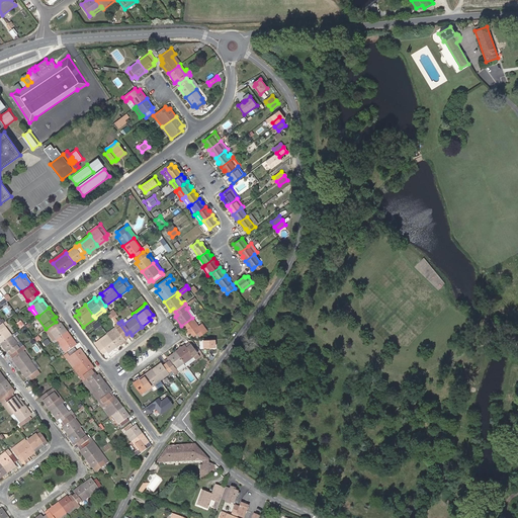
[(192,318),(181,326),(188,334),(190,332),(193,336),(197,332),(204,328),(202,324),(198,326),(192,318)]
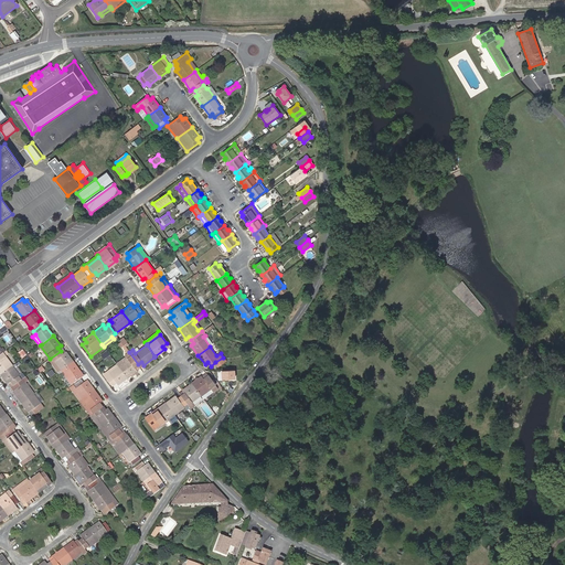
[(0,373),(1,374),(12,366),(6,356),(8,354),(6,351),(4,351),(0,354),(0,373)]
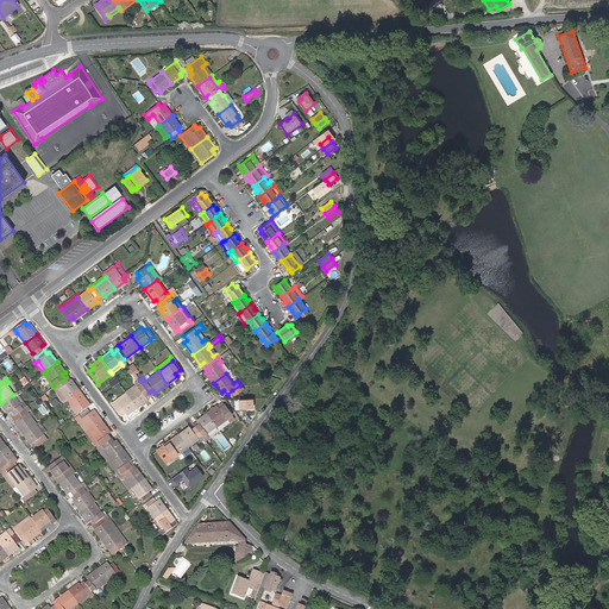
[(66,400),(79,390),(70,380),(68,382),(66,378),(54,387),(63,401),(66,400)]
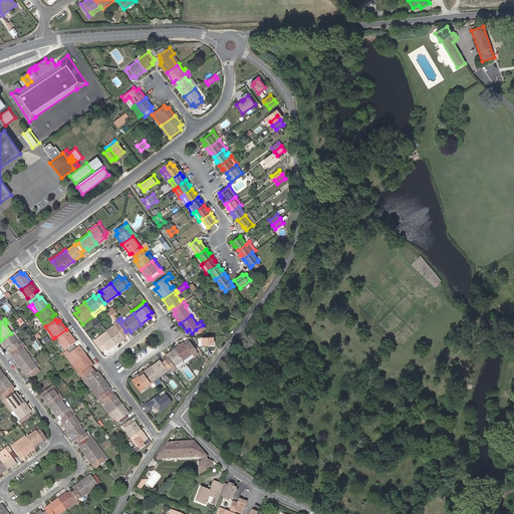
[(125,331),(117,320),(115,321),(113,323),(114,324),(115,326),(107,332),(115,343),(124,337),(122,334),(125,331)]
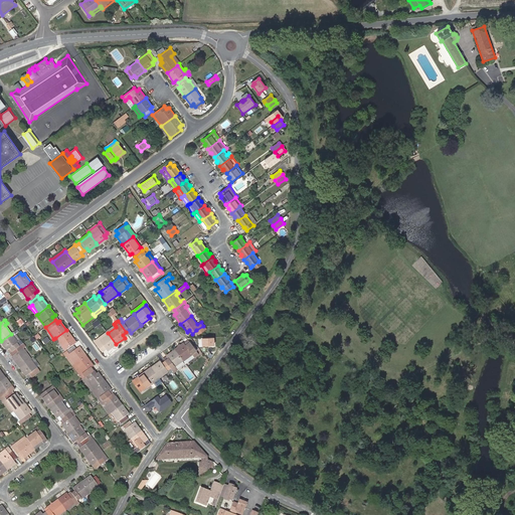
[(203,326),(196,330),(199,334),(206,329),(203,325),(203,326)]
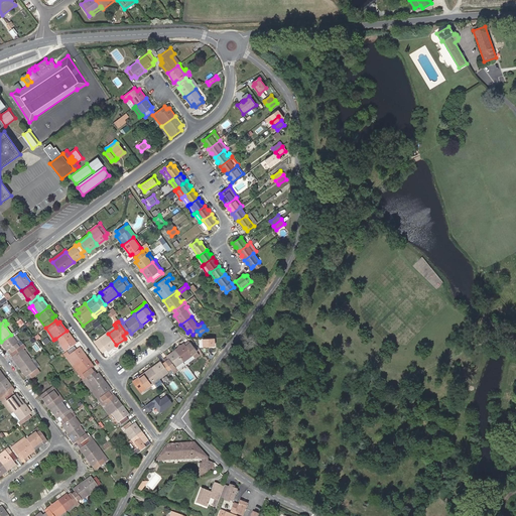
[(11,335),(1,342),(8,352),(10,350),(12,352),(22,346),(22,345),(15,335),(19,333),(17,331),(11,335)]
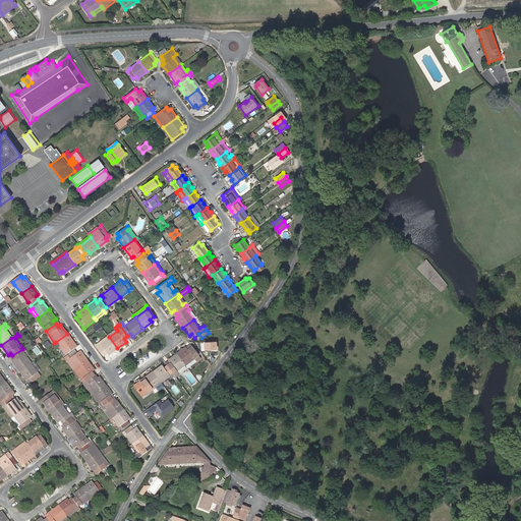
[(73,343),(67,334),(56,342),(63,351),(63,350),(65,353),(73,347),(71,344),(73,343)]
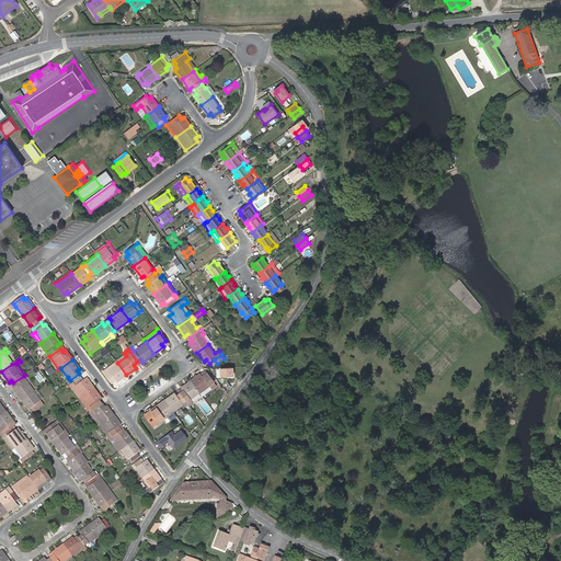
[(117,363),(116,362),(106,368),(107,370),(117,363)]
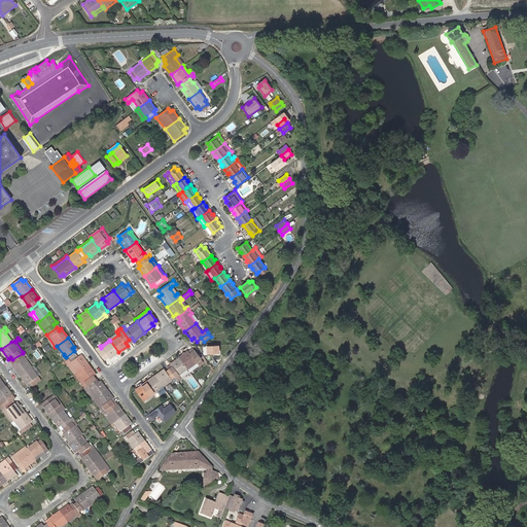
[(101,348),(100,346),(97,349),(104,358),(107,356),(109,358),(118,352),(110,341),(101,348)]
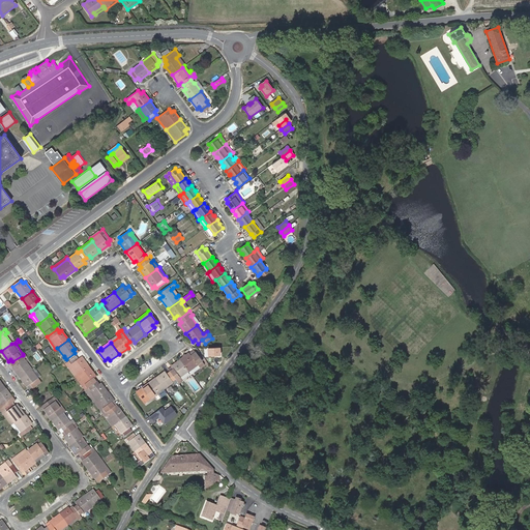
[(209,347),(209,356),(224,355),(223,346),(209,347)]
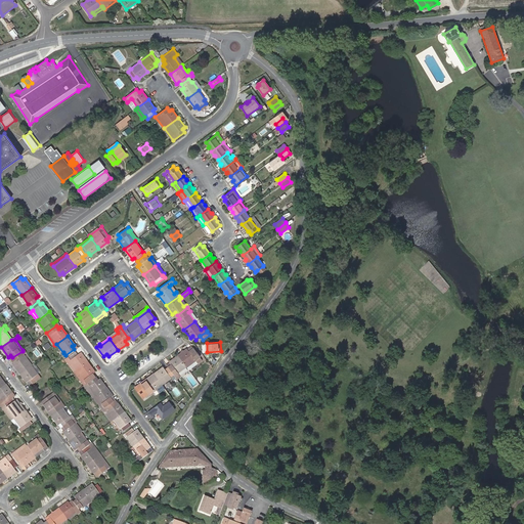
[(63,352),(63,353),(67,357),(75,351),(77,349),(74,345),(72,346),(74,349),(66,355),(63,352)]
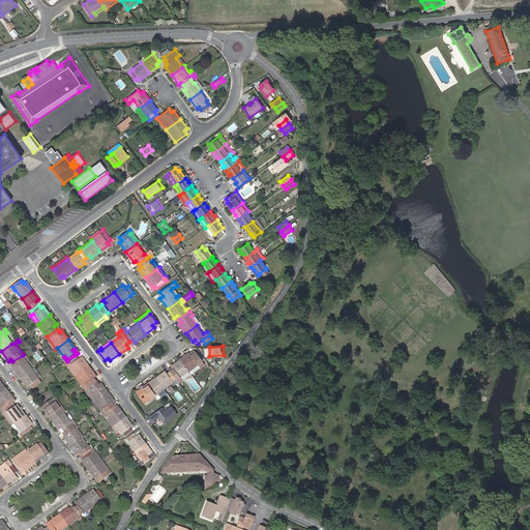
[(192,355),(189,353),(180,359),(188,371),(190,374),(204,363),(196,352),(192,355)]
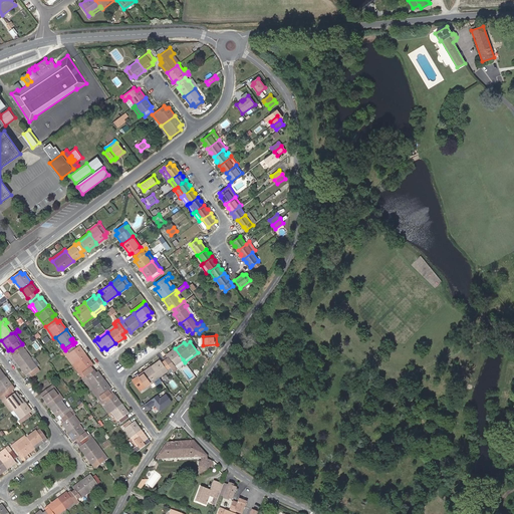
[(22,344),(12,350),(15,354),(12,356),(19,366),(30,358),(23,348),(24,346),(22,344)]
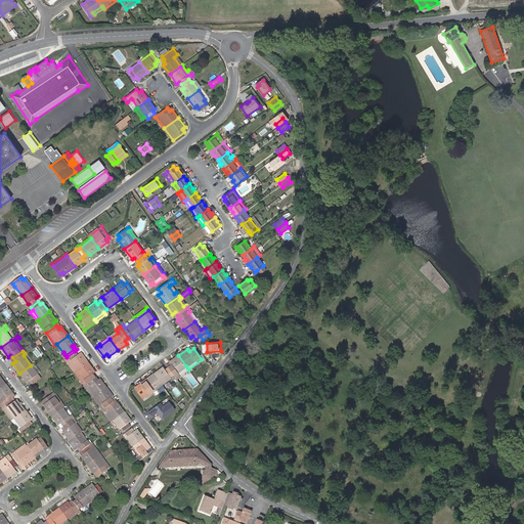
[(78,354),(76,352),(66,359),(74,372),(77,369),(87,362),(80,353),(78,354)]
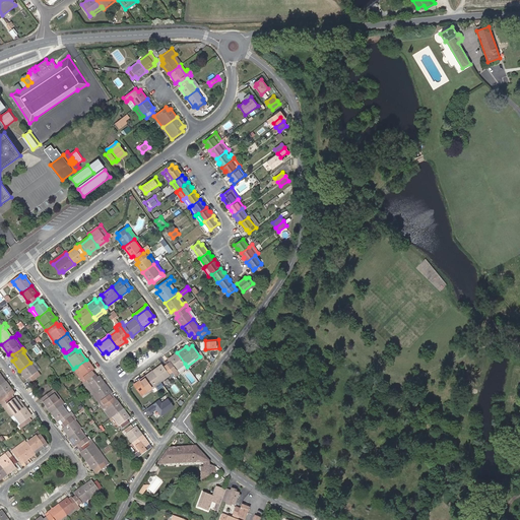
[(185,364),(177,352),(168,360),(170,362),(167,365),(172,372),(174,375),(176,376),(179,374),(176,370),(185,364)]
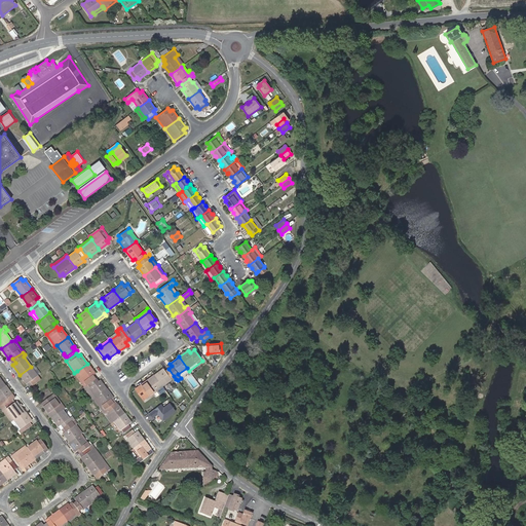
[(96,374),(87,364),(77,371),(87,385),(95,379),(92,376),(96,374)]
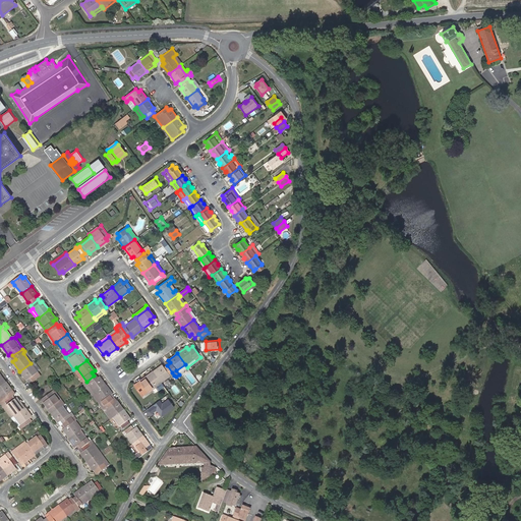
[(31,363),(19,371),(26,381),(30,379),(32,382),(40,375),(31,363)]
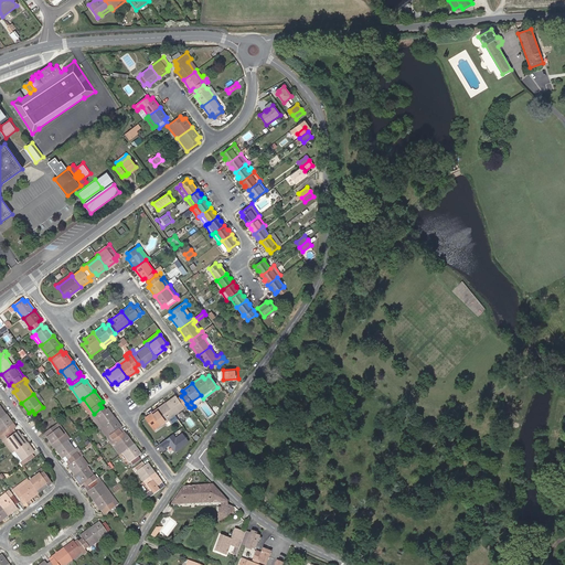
[(183,406),(187,404),(181,396),(178,398),(176,395),(166,403),(174,415),(184,407),(183,406)]
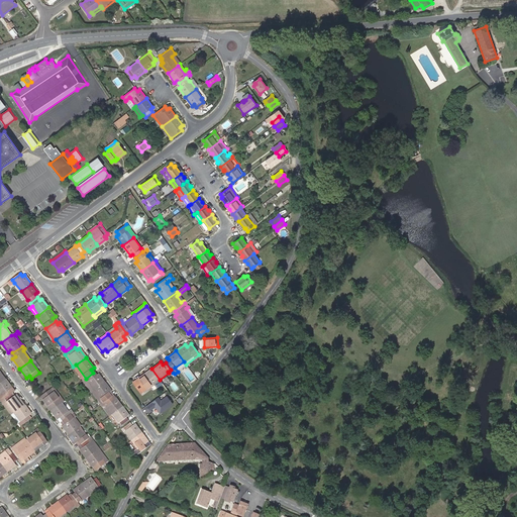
[(84,380),(86,379),(76,365),(73,367),(84,380)]
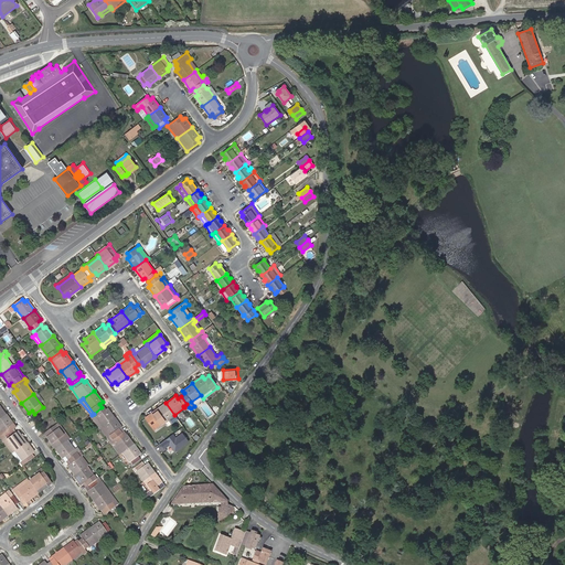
[(166,403),(146,418),(151,426),(158,420),(159,423),(161,425),(169,419),(172,424),(178,419),(174,415),(166,403)]
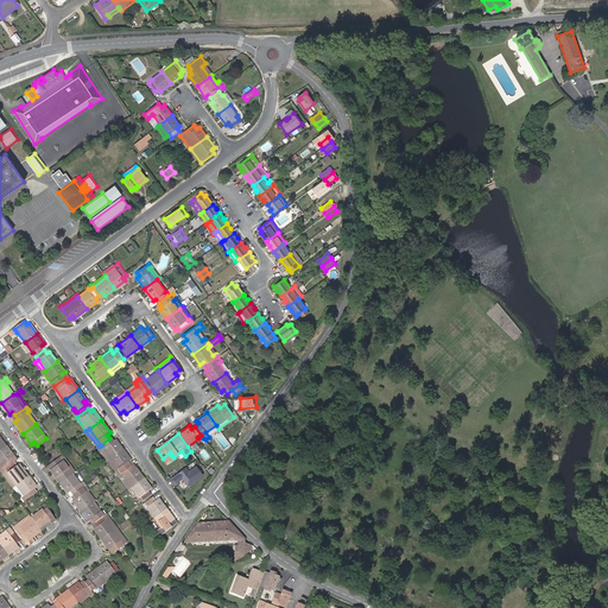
[(108,461),(122,450),(115,439),(112,442),(109,438),(101,445),(99,447),(97,448),(108,461)]
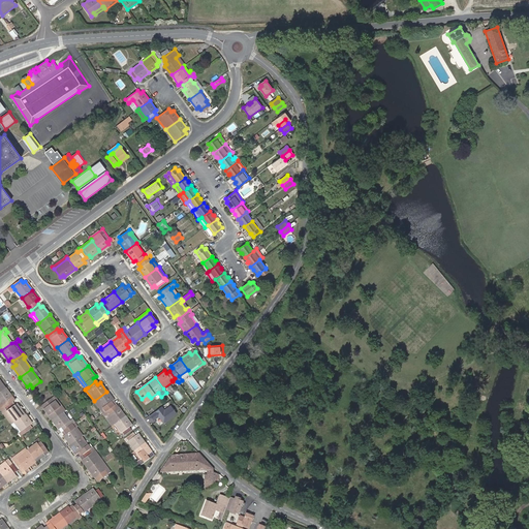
[(10,399),(12,397),(5,389),(0,392),(0,402),(2,405),(0,405),(0,408),(1,410),(4,408),(12,402),(10,399)]
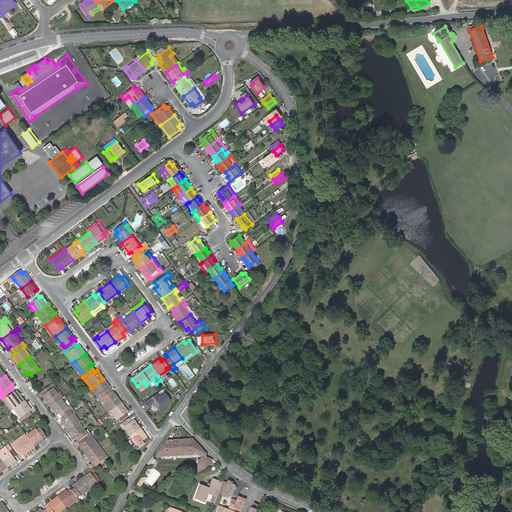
[(100,400),(110,393),(108,390),(110,388),(103,379),(91,388),(100,400)]
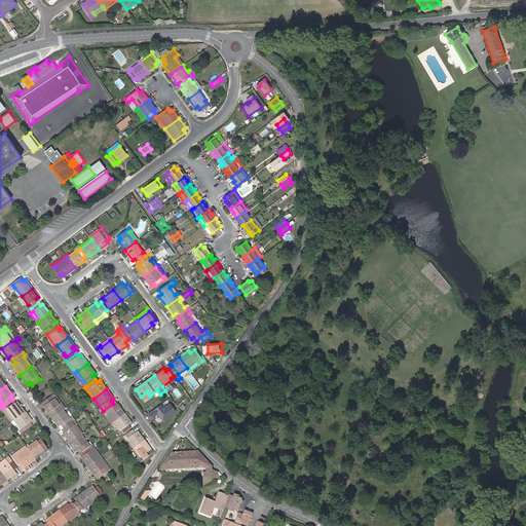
[(63,410),(65,408),(54,395),(51,397),(54,400),(63,410)]
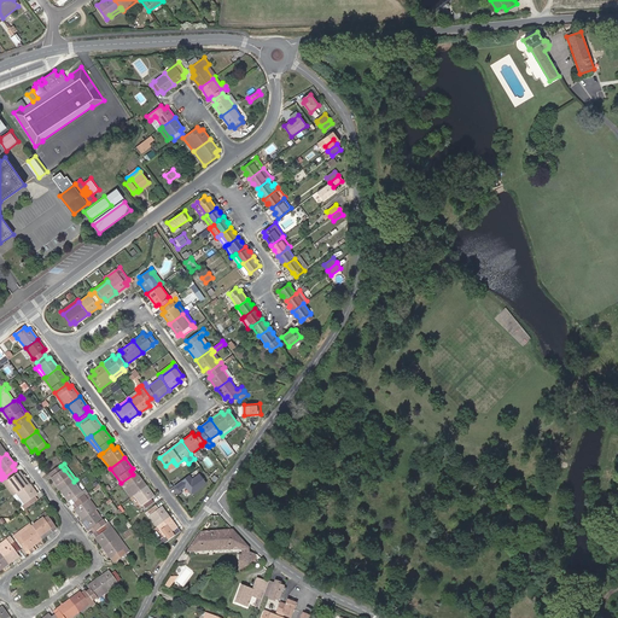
[(64,470),(60,466),(52,472),(54,476),(52,478),(60,491),(74,482),(64,470)]
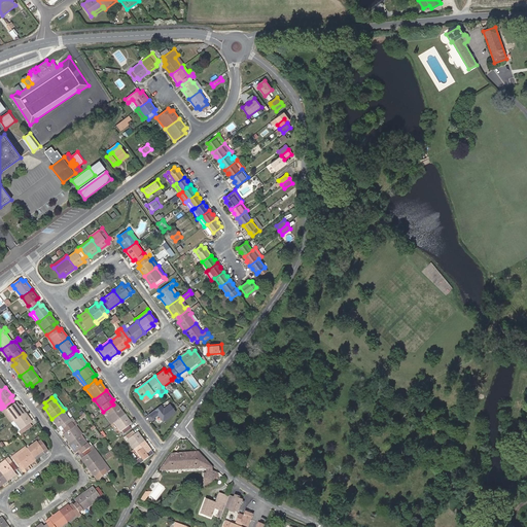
[(14,403),(12,400),(4,407),(14,420),(25,413),(16,402),(14,403)]
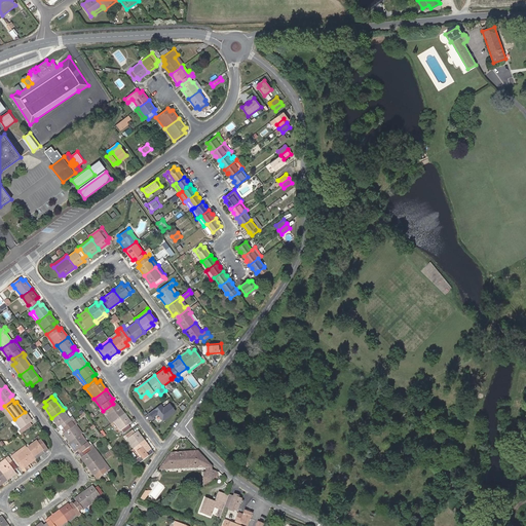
[(161,404),(149,413),(153,417),(158,414),(162,420),(176,411),(170,403),(163,408),(161,404)]
